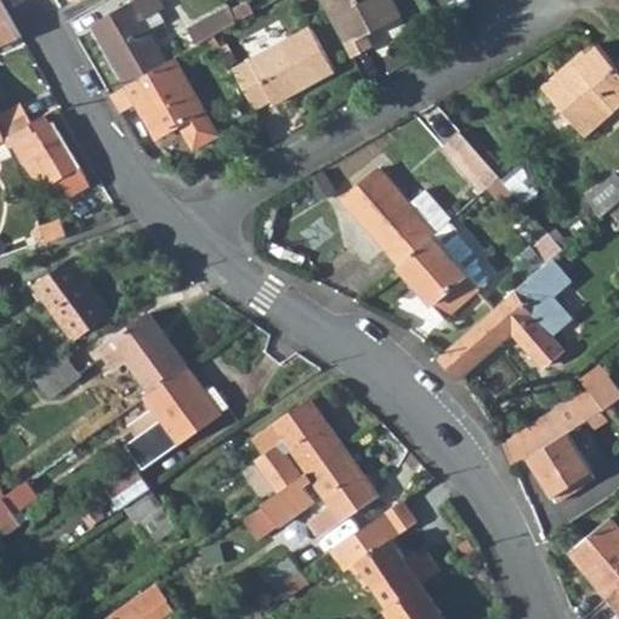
[(159,9),(154,0),(134,0),(97,21),(111,44),(102,49),(124,86),(162,64),(136,21),(159,9)]
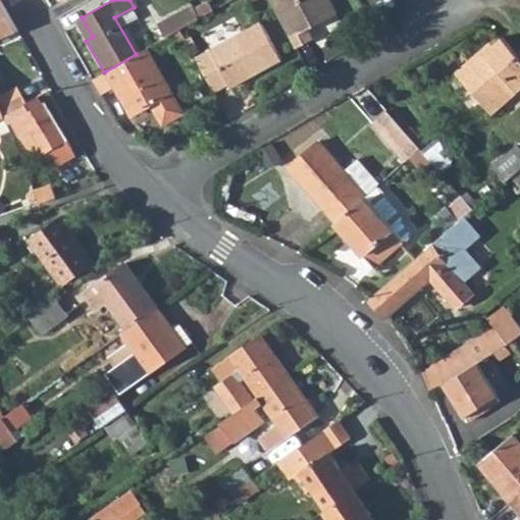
[(267,0),(294,49),(312,40),(306,30),(334,15),(325,0),(267,0)]
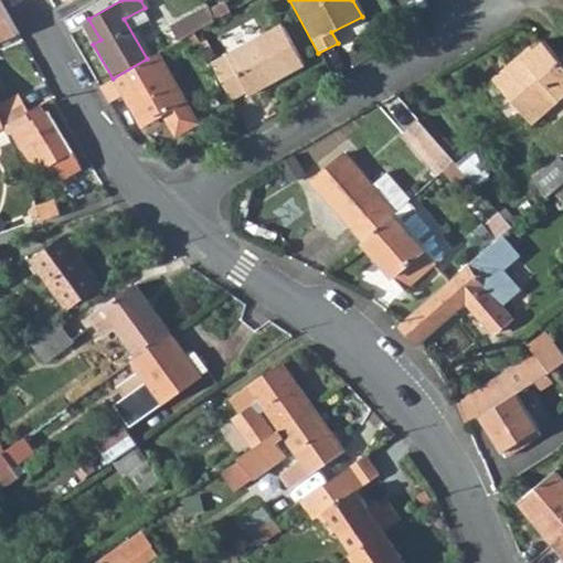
[(192,31),(221,16),(213,2),(177,22),(183,36),(192,31)]
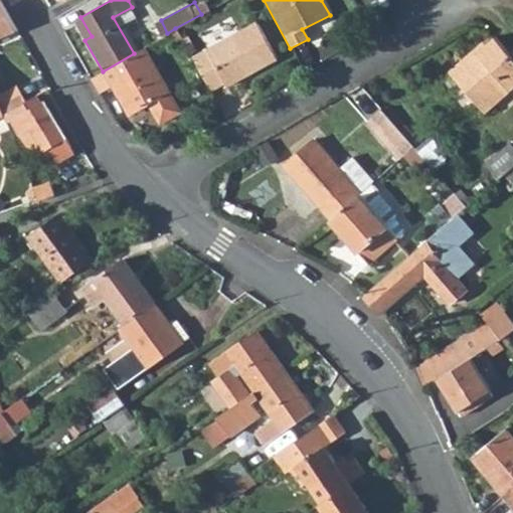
[(0,37),(15,30),(0,4),(0,37)]
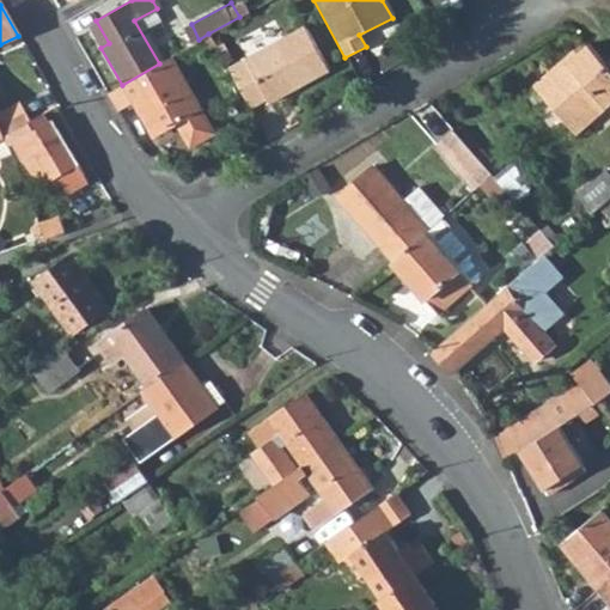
[(96,20),(89,25),(101,48),(109,43),(96,20)]
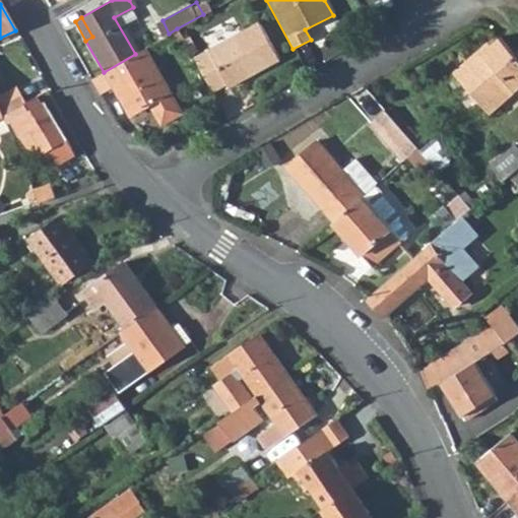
[(275,63),(256,24),(192,57),(209,91),(221,84),(224,89),(275,63)]
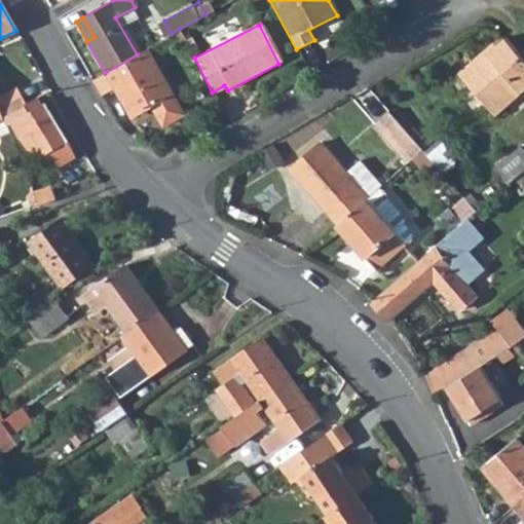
[(179,29),(171,34),(153,44),(159,53),(184,39),(179,29)]
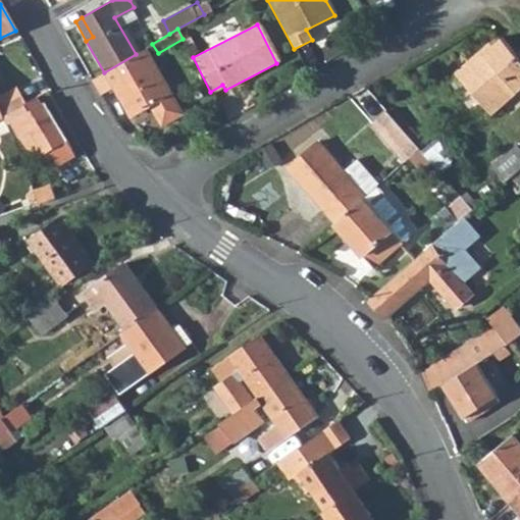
[(454,74),(492,118),(519,94),(519,51),(516,56),(502,40),(483,55),(480,51),(454,74)]
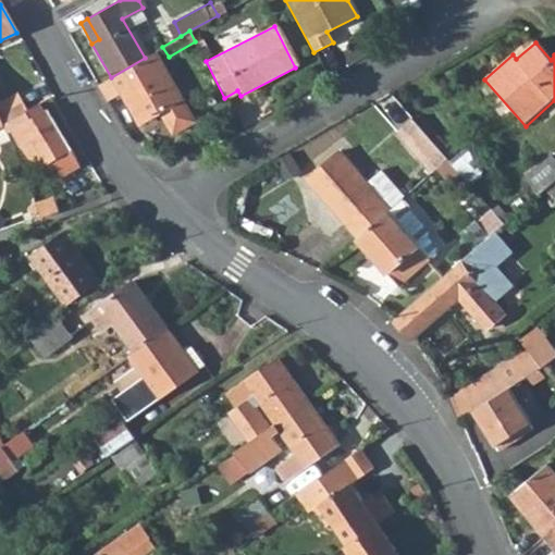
[(153,52),(145,58),(111,77),(96,87),(106,103),(121,94),(139,125),(159,114),(171,135),(193,123),(153,52)]
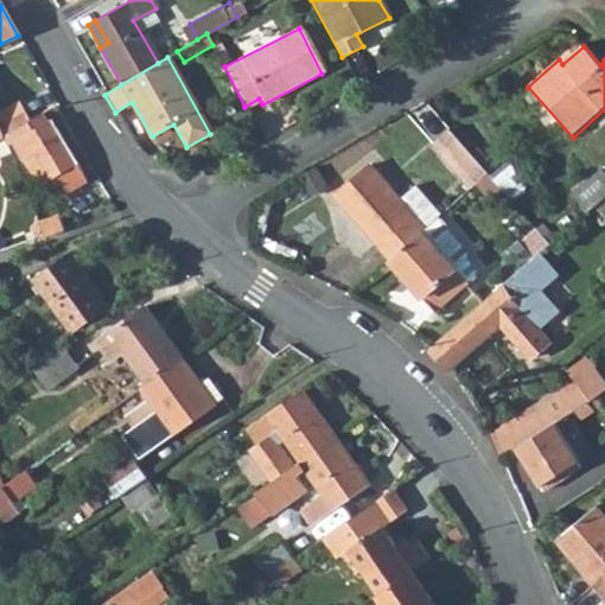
[(0,133),(1,137),(4,135),(25,125),(16,106),(0,113),(0,133)]
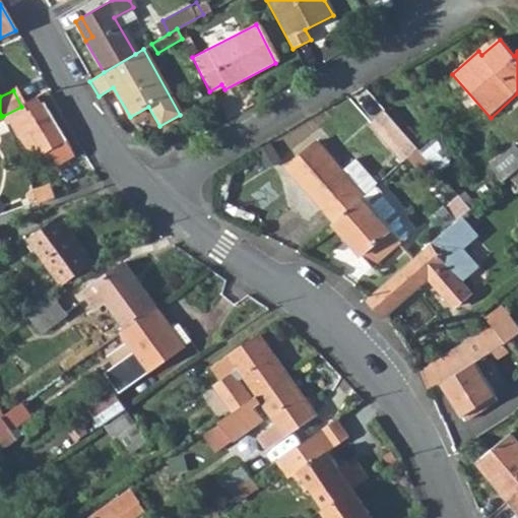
[(21,107),(3,116),(30,163),(45,153),(52,167),(71,153),(44,103),(41,104),(37,99),(21,107)]
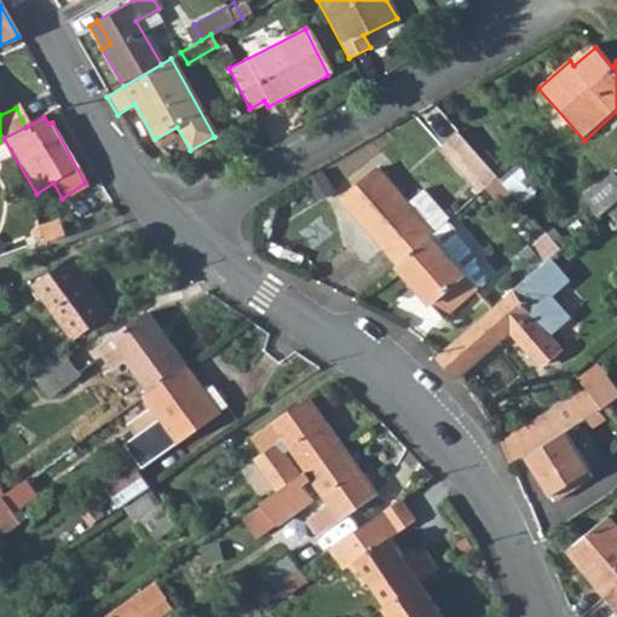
[(479,190),(499,174),(460,133),(442,148),(479,190)]
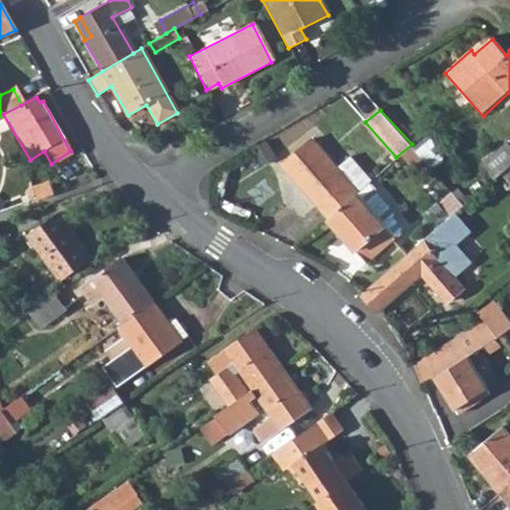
[(282,167),(330,219),(358,193),(370,182),(374,177),(351,154),(338,167),(311,139),(282,167)]
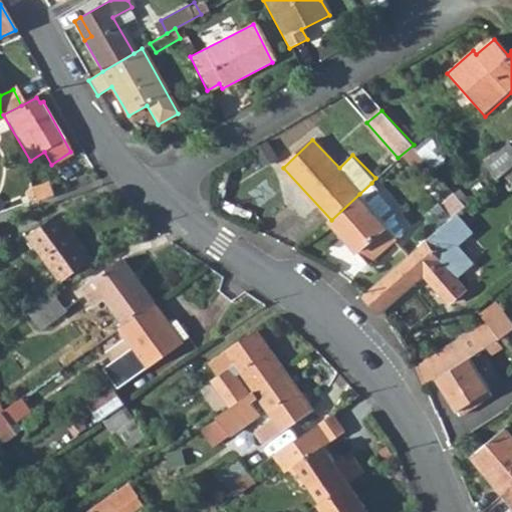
[(265,142),(253,150),(263,167),(275,158),(265,142)]
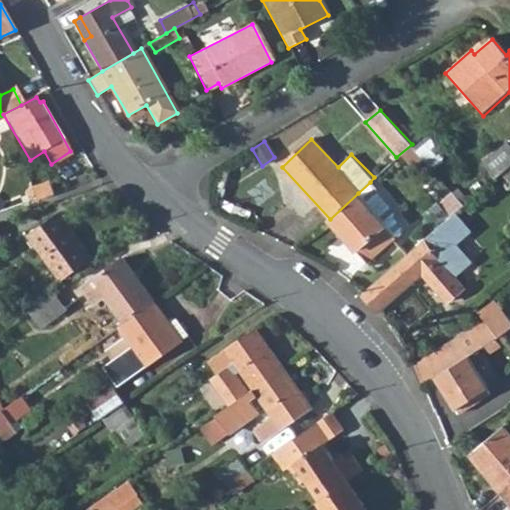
[(493,177),(509,162),(509,147),(505,141),(480,162),(493,177)]
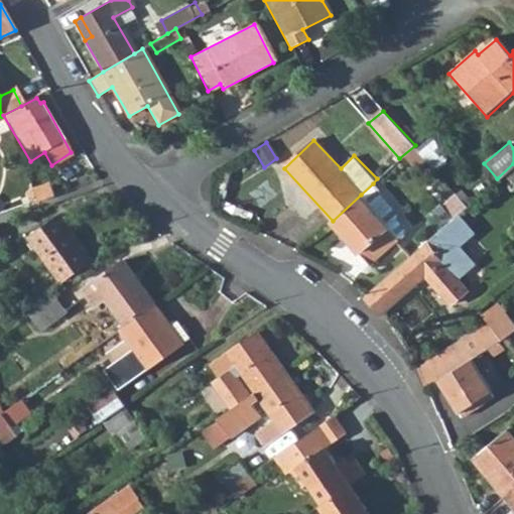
[(373,183),(361,195),(399,237),(406,231),(406,225),(398,217),(398,211),(373,183)]
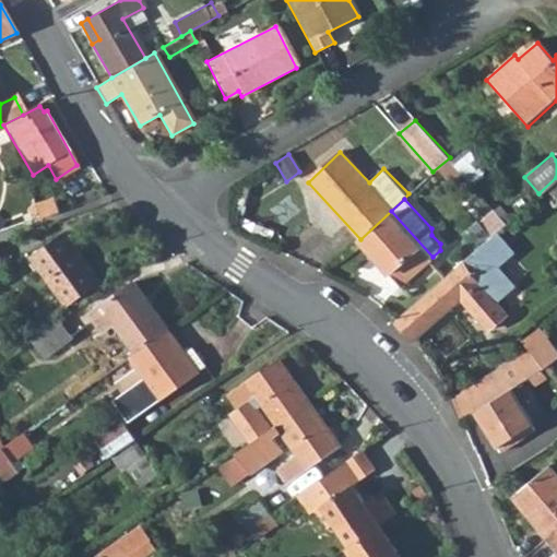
[(43,209),(36,212),(39,220),(43,218),(46,217),(43,209)]
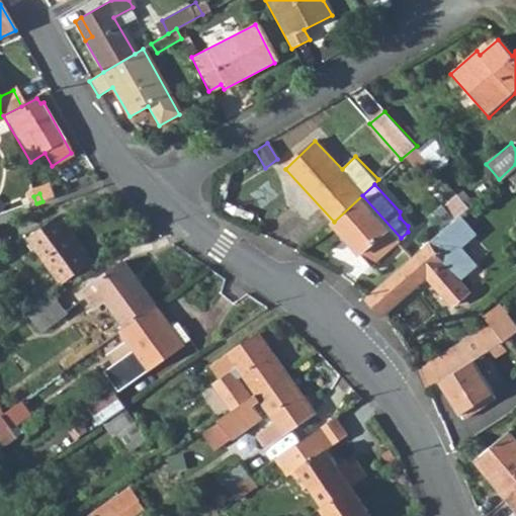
[(452,193),(439,206),(452,220),(464,207),(452,193)]
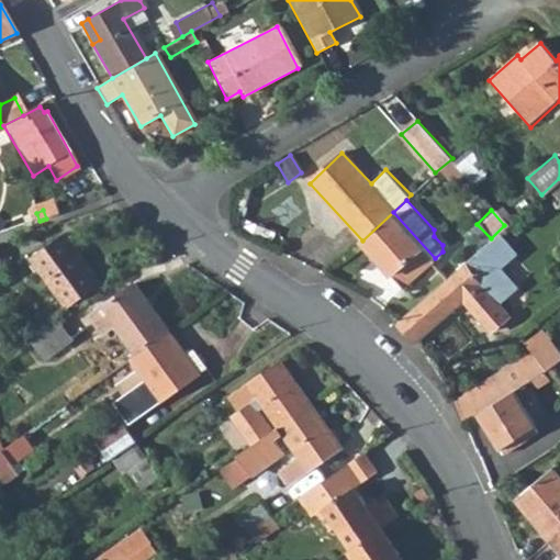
[(362,241),(405,287),(436,259),(435,258),(393,212),(362,241)]
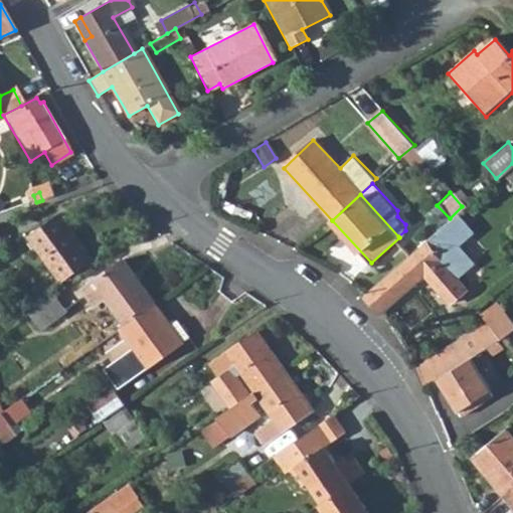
[(57,282),(89,258),(56,216),(26,239),(57,282)]
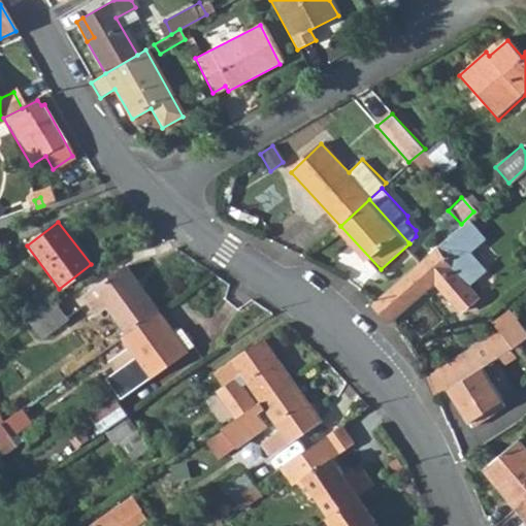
[(458,226),(432,250),(448,269),(461,259),(454,250),(468,236),(458,226)]
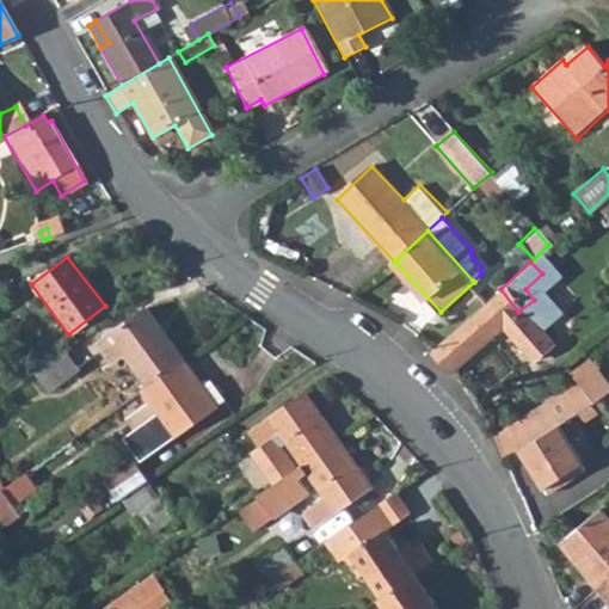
[(449,377),(502,328),(528,363),(548,348),(537,334),(552,321),(534,300),(518,312),(500,289),(430,355),(449,377)]
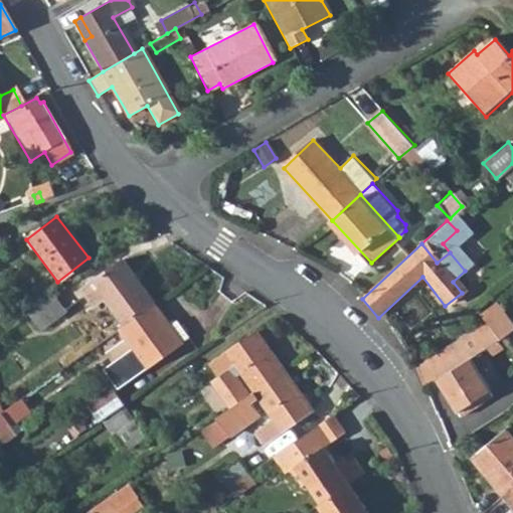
[(91,307),(102,299),(121,325),(122,324),(152,303),(120,260),(77,289),(91,307)]
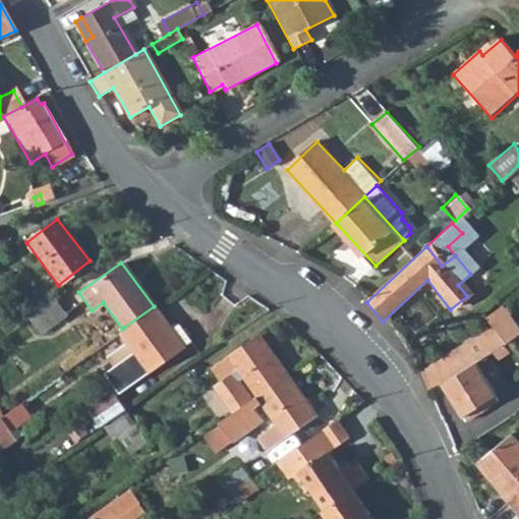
[(26,321),(47,305),(37,293),(12,312),(20,325),(21,325),(26,321)]
